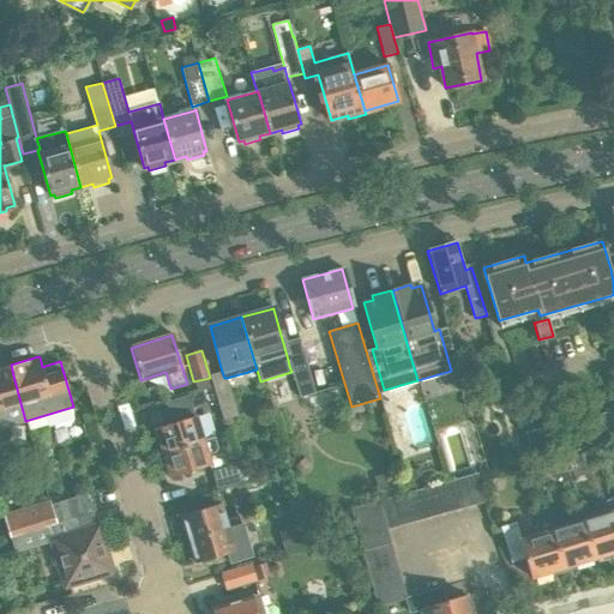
[(306,361),(289,366),(292,372),(300,398),(315,393),(306,361)]
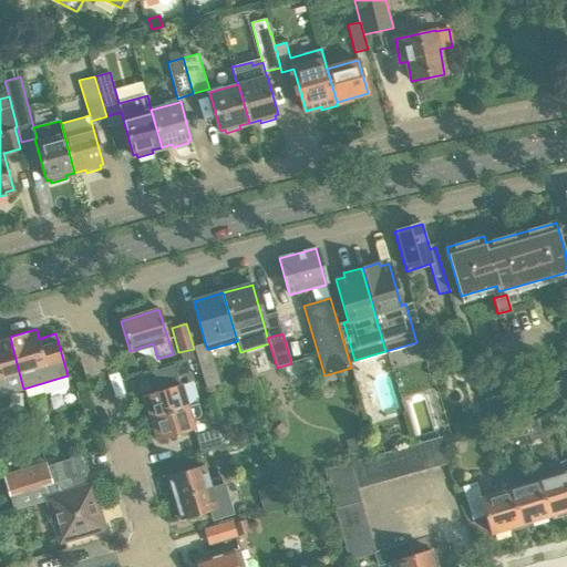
[(0,408),(3,408),(7,406),(10,401),(8,393),(23,389),(12,347),(10,337),(0,339),(0,408)]
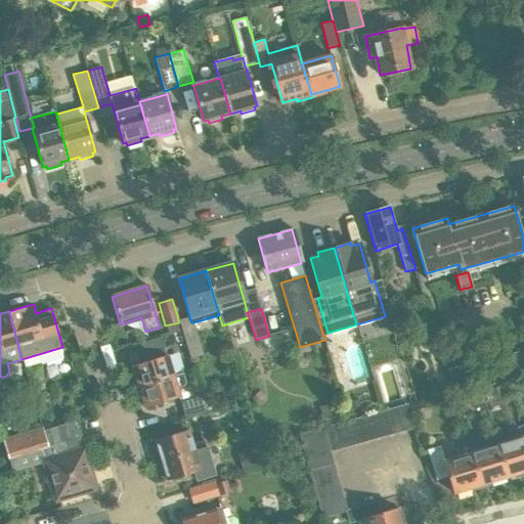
[(191,322),(189,317),(179,320),(190,359),(203,355),(193,322),(191,322)]
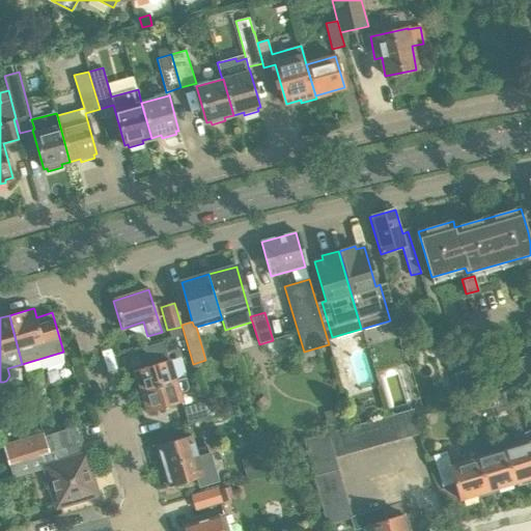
[(141,392),(175,381),(163,341),(142,347),(148,366),(134,370),(141,392)]
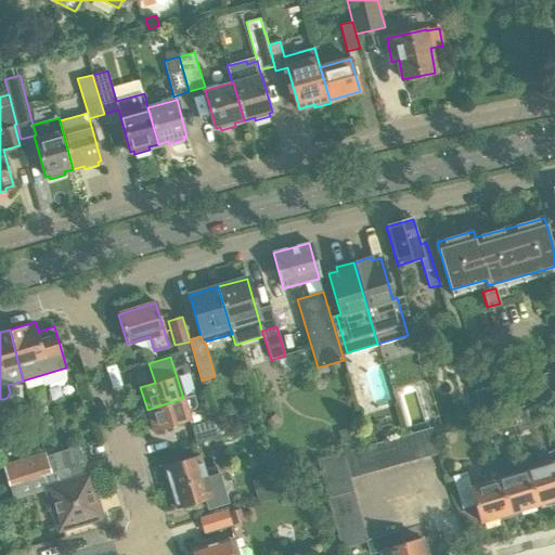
[(549,373),(476,390),(480,409),(553,392),(549,373)]
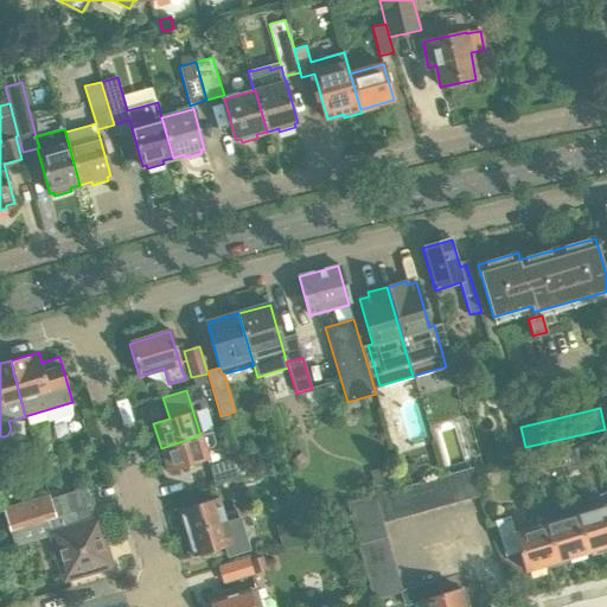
[(160,448),(168,472),(209,460),(205,449),(212,448),(215,442),(212,432),(200,435),(161,448),(160,448)]
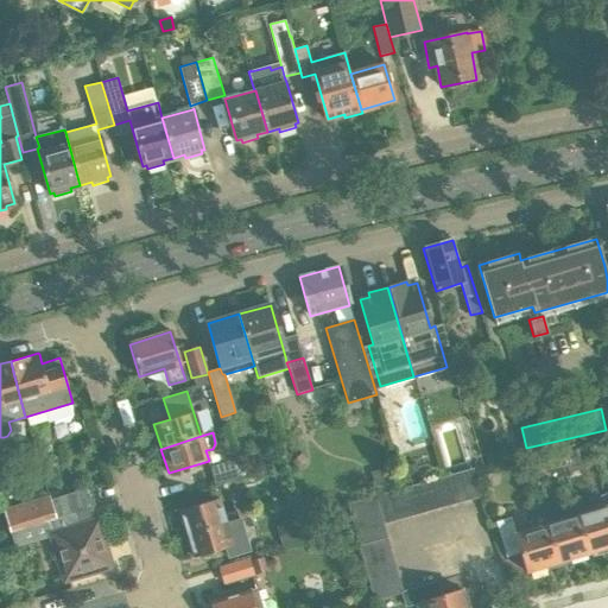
[(581,462),(577,448),(559,453),(563,466),(581,462)]
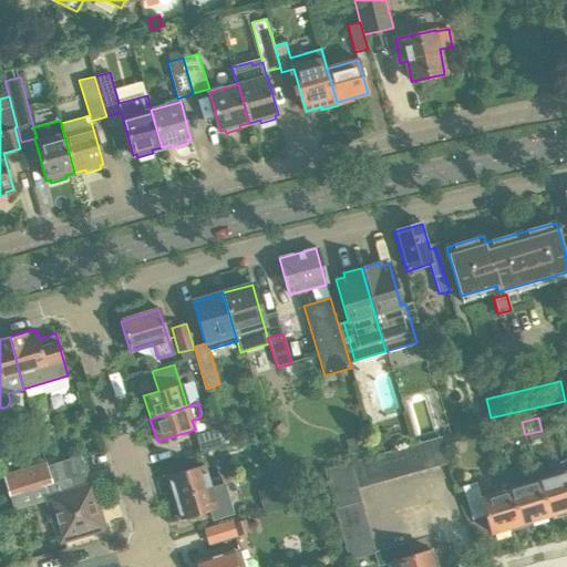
[(525,435),(521,422),(503,426),(506,440),(525,435)]
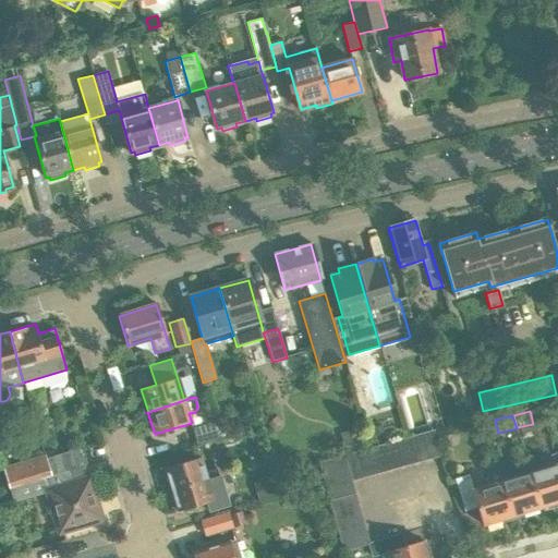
[(219,437),(214,420),(193,426),(197,445),(219,437)]
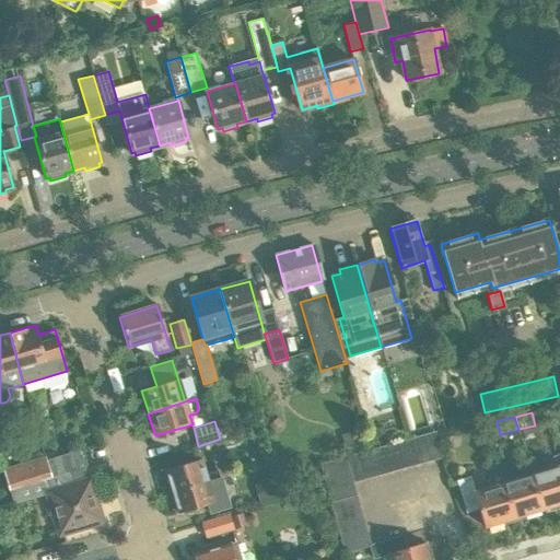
[(378,474),(372,448),(358,453),(365,477),(378,474)]
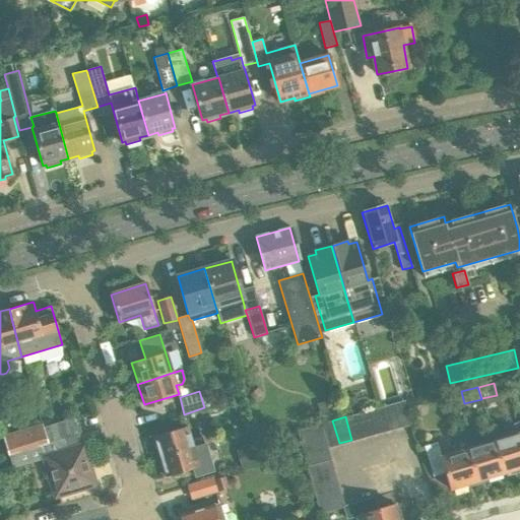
[(44,428),(43,428),(48,444),(65,438),(78,434),(80,434),(76,417),(44,428)]
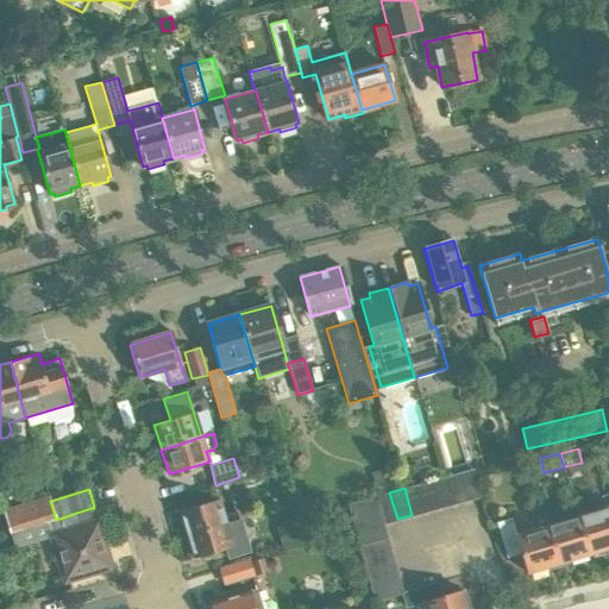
[(397,519),(389,493),(375,496),(383,523),(397,519)]
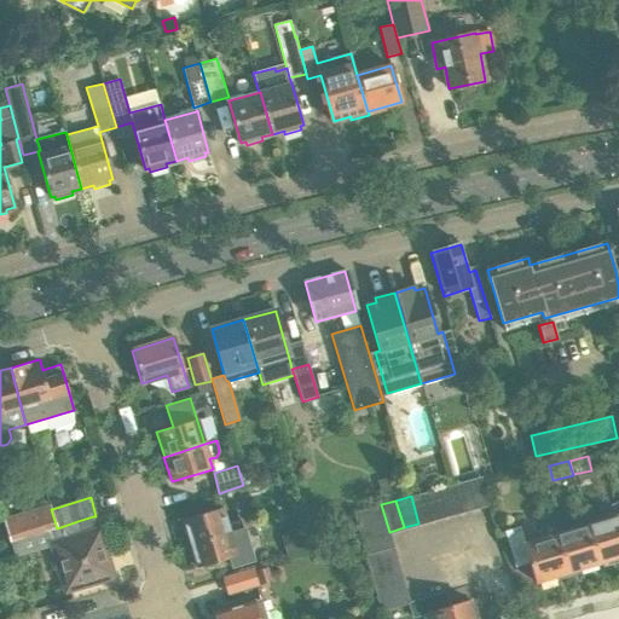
[(617,514),(588,522),(600,562),(603,561),(605,565),(618,560),(618,557),(618,556),(618,555),(618,513),(615,502),(614,503),(617,514)]
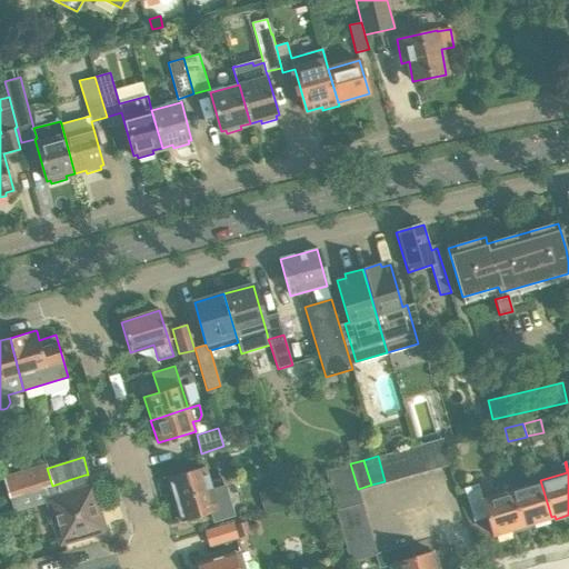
[(169,477),(176,498),(225,485),(236,480),(233,472),(232,472),(229,462),(216,466),(220,479),(208,482),(202,467),(169,477)]
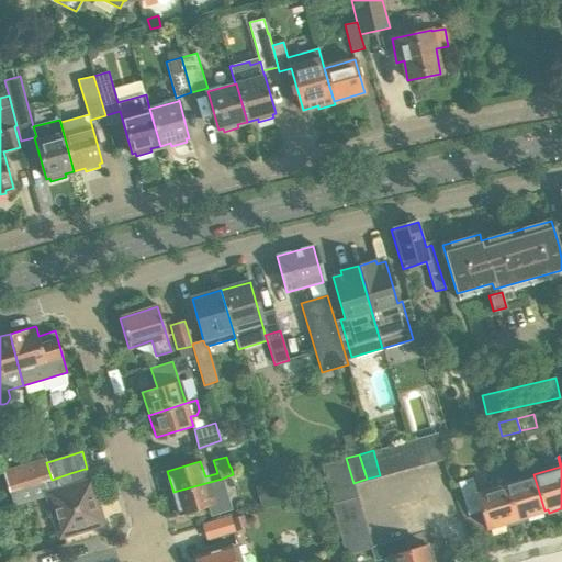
[(353,483),(346,458),(319,465),(332,505),(358,497),(353,483)]
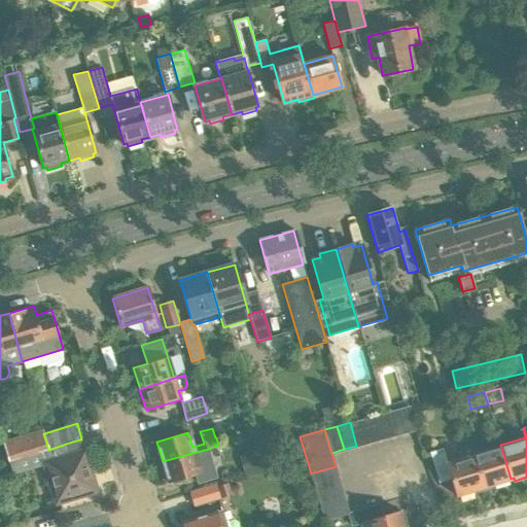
[(4,445),(8,460),(21,457),(41,451),(41,452),(48,450),(43,433),(36,435),(4,445)]
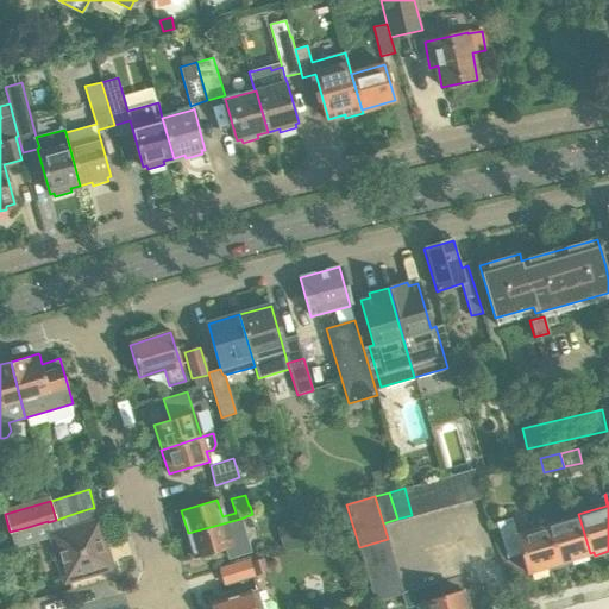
[(51,534),(50,534),(64,582),(112,567),(98,520),(95,521),(92,508),(76,513),(56,520),(48,522),(51,534)]
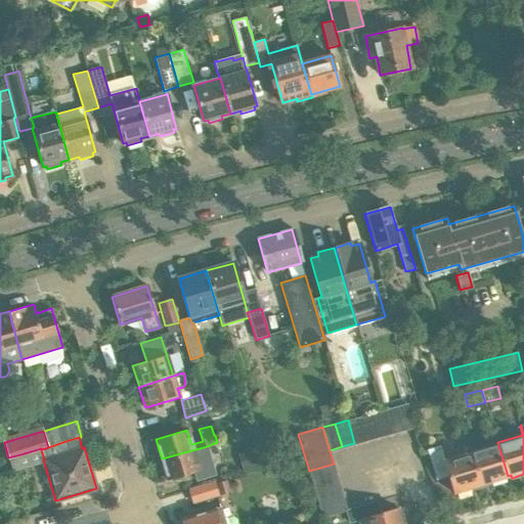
[(482,483),(472,450),(471,450),(468,442),(457,444),(460,454),(445,459),(441,445),(429,449),(438,480),(450,476),(455,491),(459,490),(460,493),(473,490),(472,487),(482,483)]
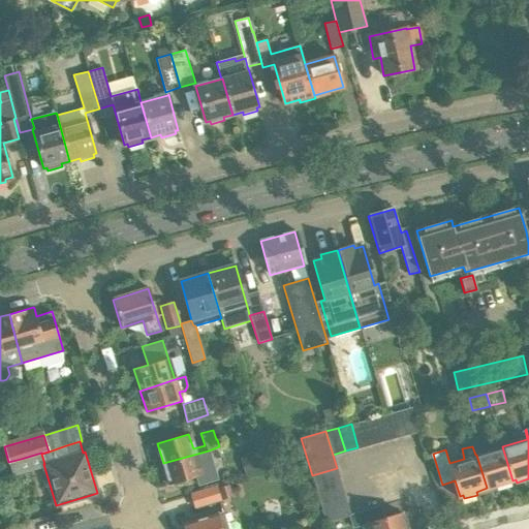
[(502,446),(476,455),(487,488),(497,485),(498,488),(511,484),(510,480),(512,480),(502,446)]
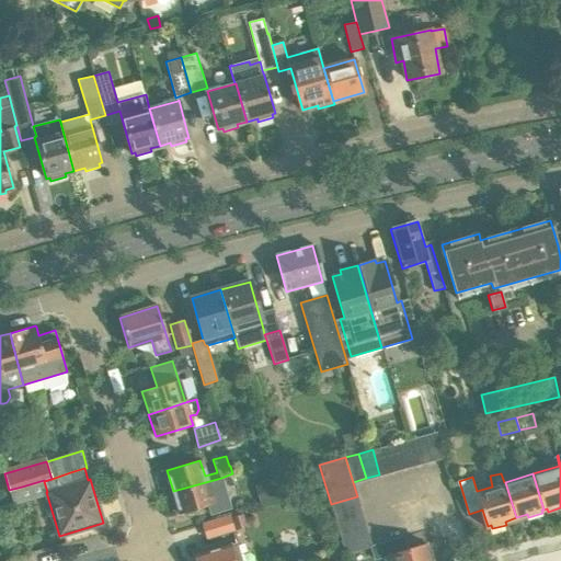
[(221,478),(173,491),(180,514),(205,506),(207,505),(210,515),(230,510),(221,478)]
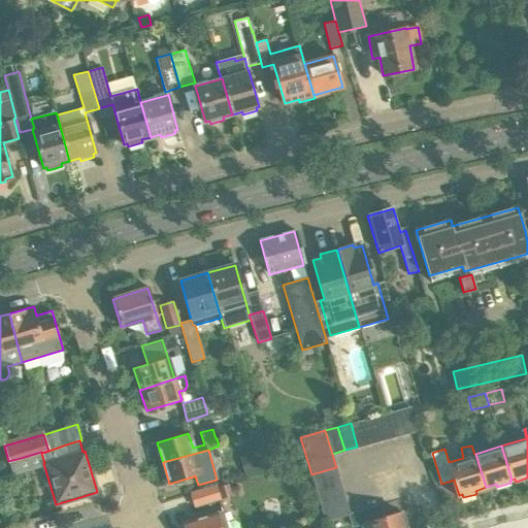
[(245,474),(266,468),(261,451),(239,457),(245,474)]
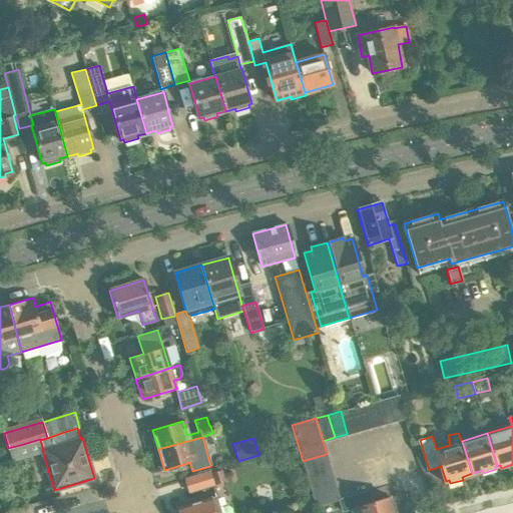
[(331,465),(327,454),(303,461),(306,472),(331,465)]
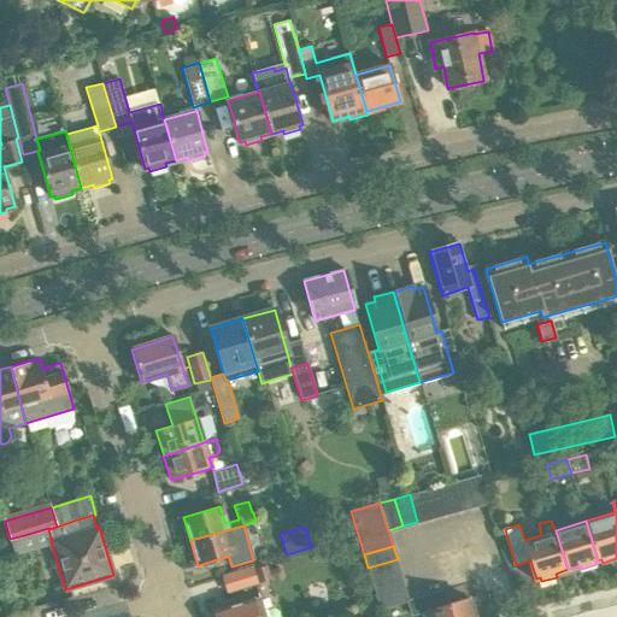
[(398,559),(368,568),(372,582),(401,574),(398,559)]
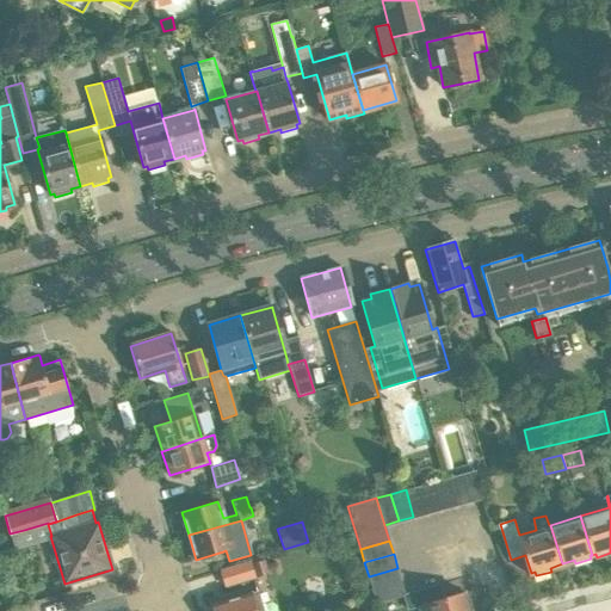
[(264,560),(251,563),(255,578),(269,574),(264,560)]
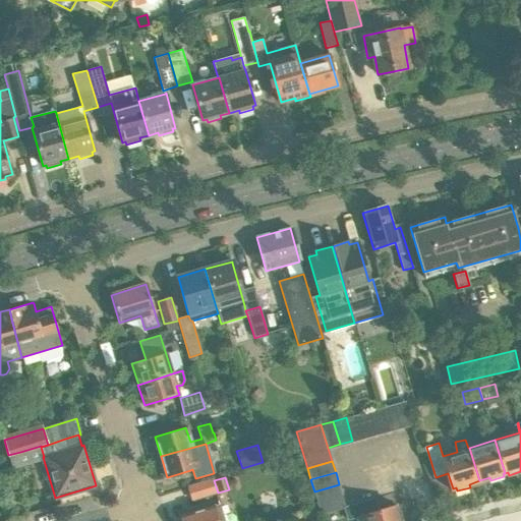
[(187,485),(192,501),(218,493),(214,480),(214,478),(187,485)]
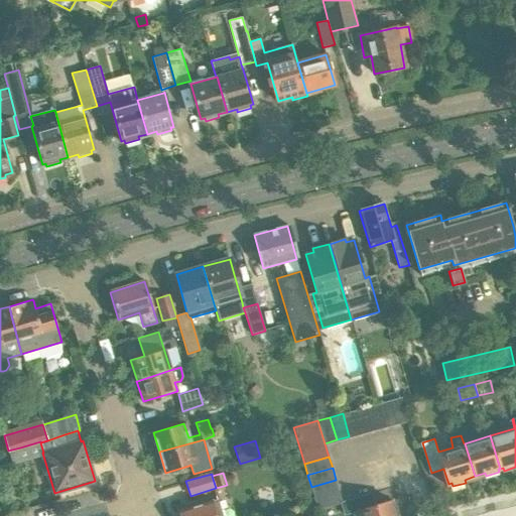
[(340,491),(336,480),(311,487),(314,498),(340,491)]
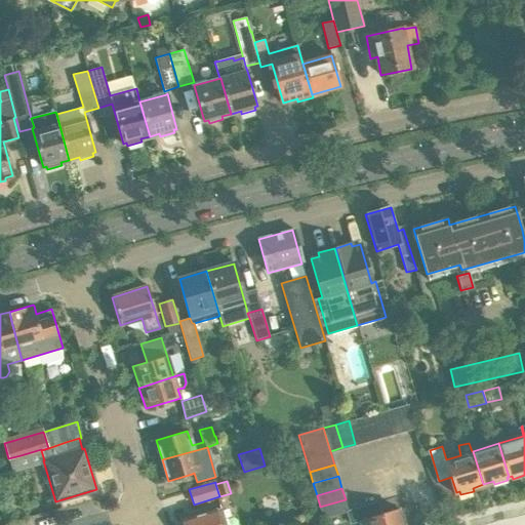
[(349,511),(346,499),(320,507),(323,519),(349,511)]
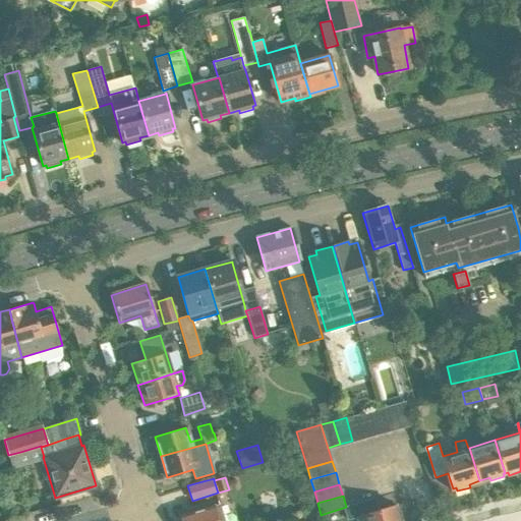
[(363,514),(364,520),(400,520),(401,520),(404,519),(400,506),(397,507),(396,504),(380,509),(375,498),(346,507),(349,519),(363,514)]
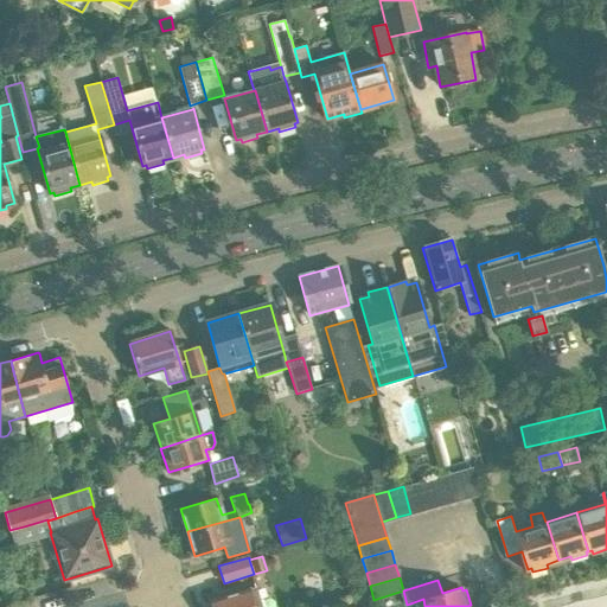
[(261,606),(256,588),(209,601),(210,606),(261,606)]
